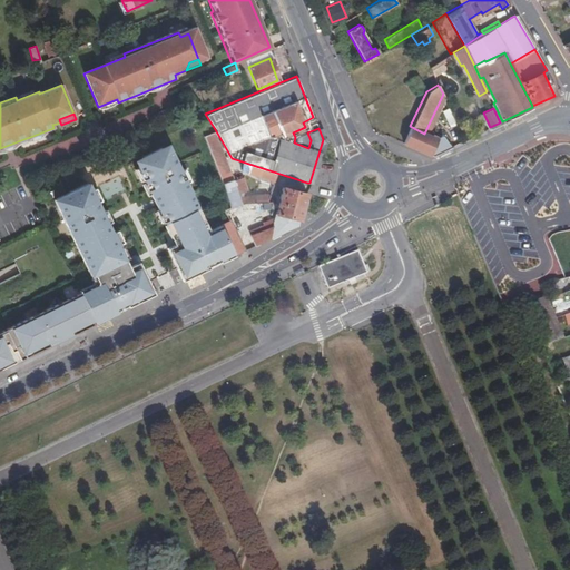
[(431,155),(450,146),(442,136),(439,135),(434,138),(424,134),(410,126),(402,143),(431,155)]
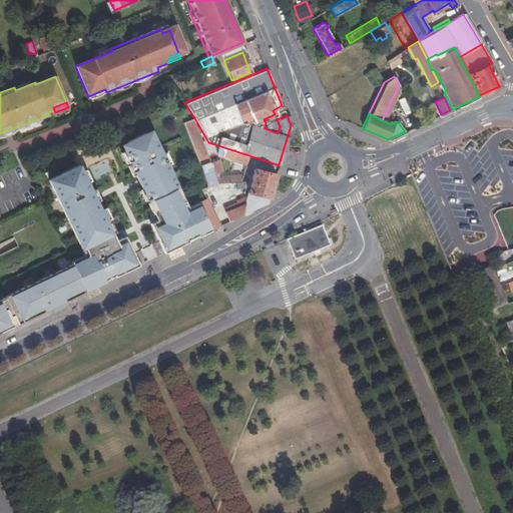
[(181,121),(206,185),(215,181),(190,117),(181,121)]
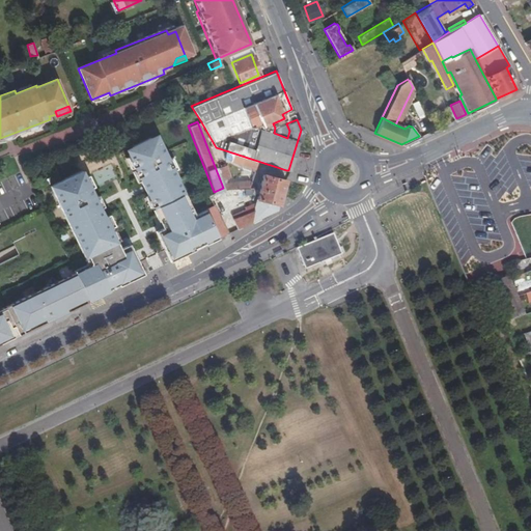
[(173,258),(217,238),(204,208),(194,214),(177,180),(177,179),(159,140),(151,143),(149,137),(131,146),(133,151),(127,155),(127,156),(133,167),(134,169),(139,180),(146,195),(147,195),(151,205),(152,207),(155,206),(155,208),(161,219),(164,226),(155,230),(169,260),(173,258)]
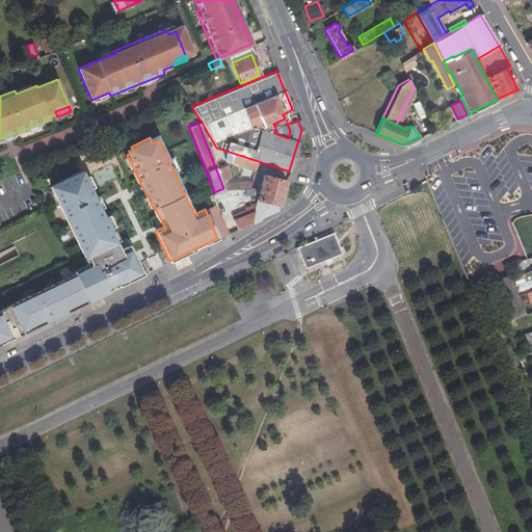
[(127,156),(124,158),(130,169),(133,167),(127,156)]
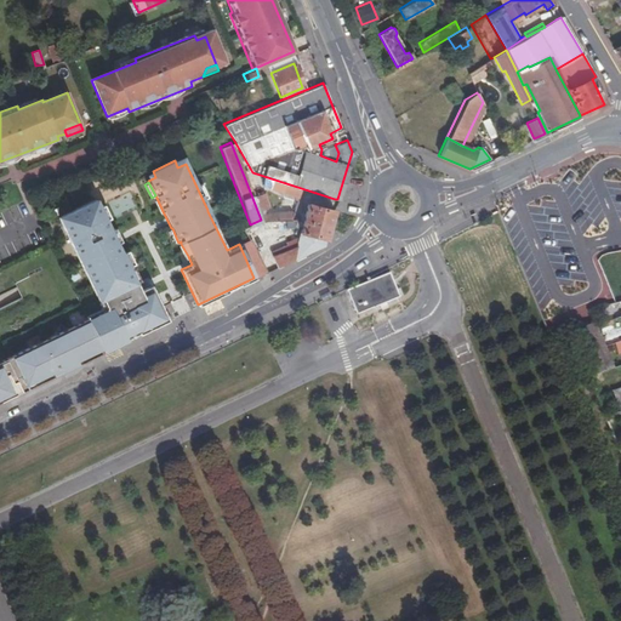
[(130,195),(109,200),(113,215),(134,210),(130,195)]
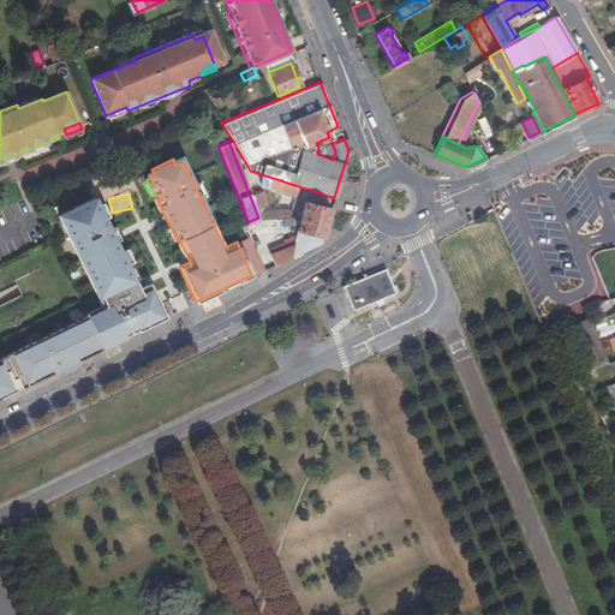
[(155,196),(151,198),(157,212),(161,209),(155,196)]
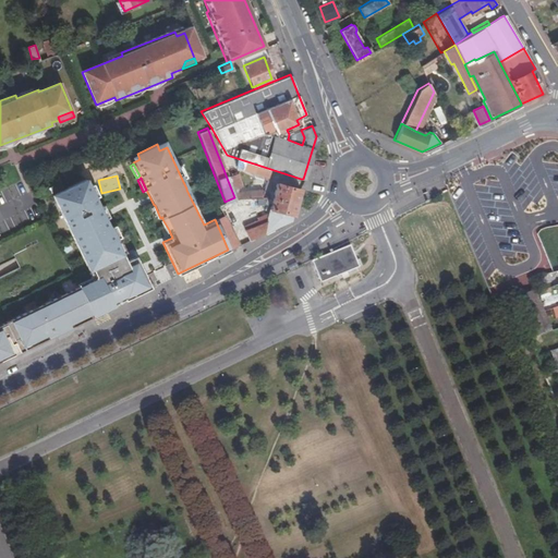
[(76,284),(92,315),(149,288),(134,256),(124,261),(121,253),(116,241),(117,240),(116,239),(110,227),(109,226),(108,227),(105,218),(94,197),(88,185),(85,179),(51,195),(74,244),(77,242),(84,256),(81,257),(91,277),(76,284)]
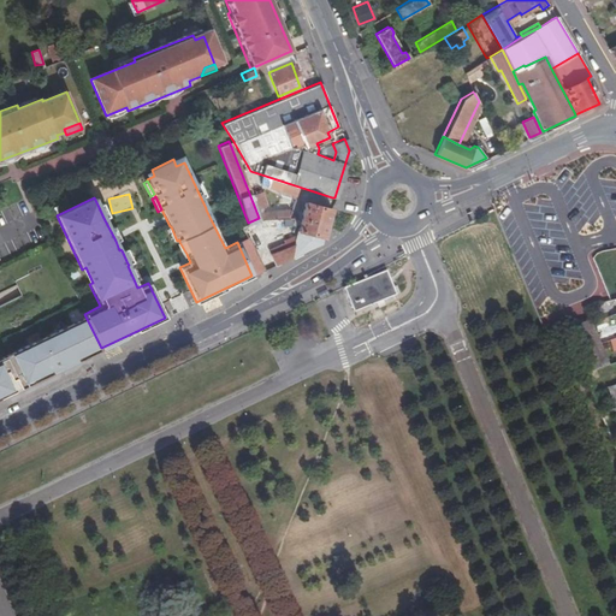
[(304,201),(295,237),(290,258),(320,243),(330,207),(304,201)]
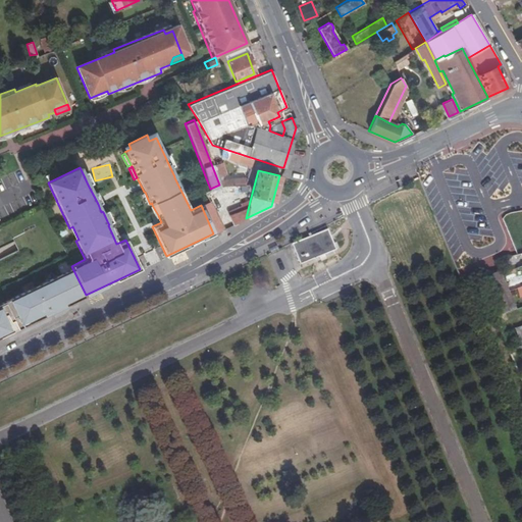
[(83,173),(88,185),(91,184),(86,172),(83,173)]
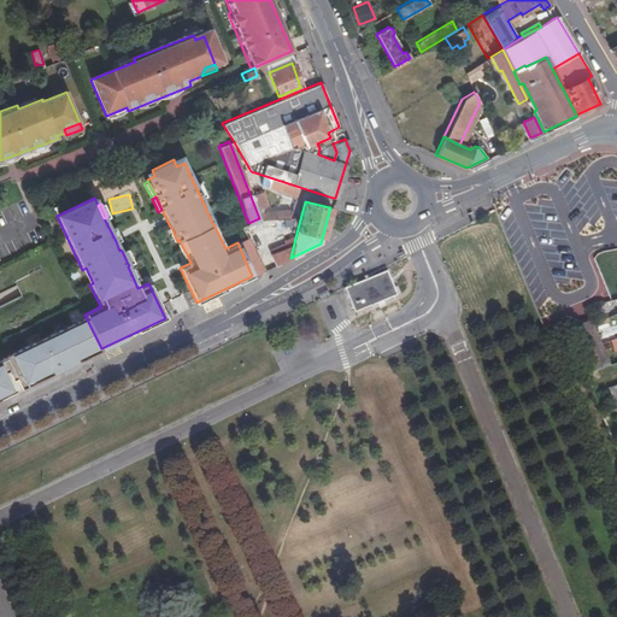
[(248,223),(241,225),(247,236),(252,235),(248,223)]
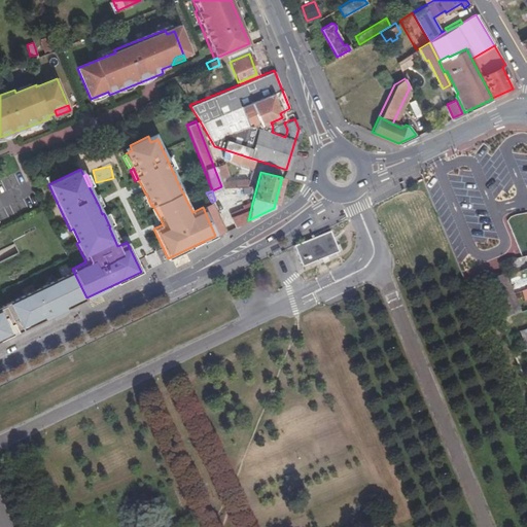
[(93,196),(99,206),(102,205),(96,194),(93,196)]
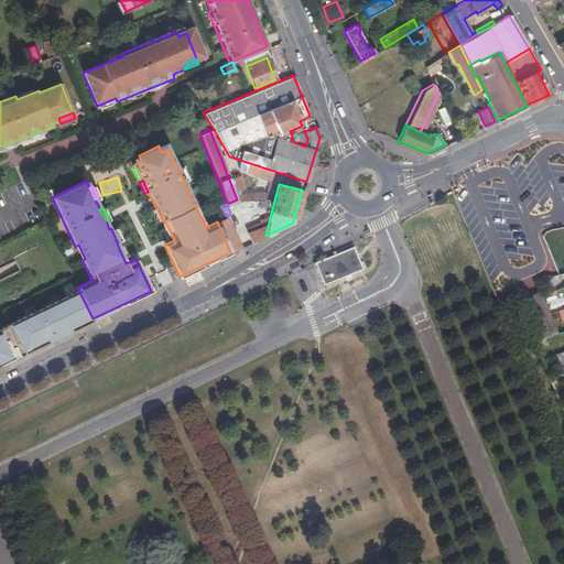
[(155,207),(152,208),(159,220),(161,218),(156,207),(155,207)]
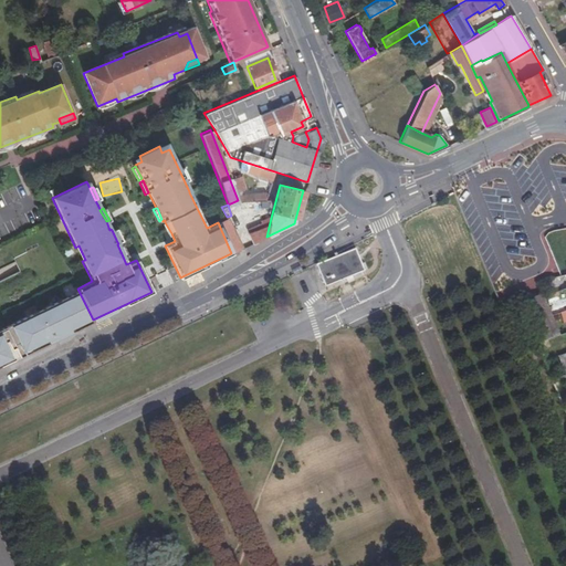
[(241,249),(227,217),(218,221),(231,253),(241,249)]
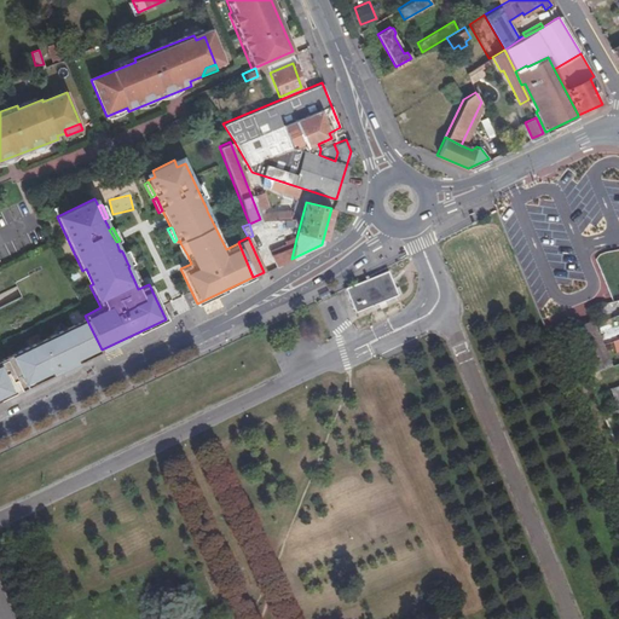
[(270,255),(276,266),(291,259),(296,238),(272,250),(270,255)]
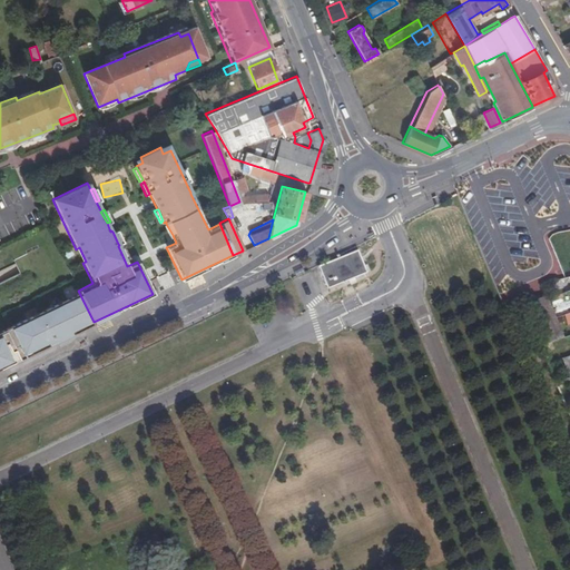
[(166,224),(163,225),(169,237),(173,235),(166,224)]
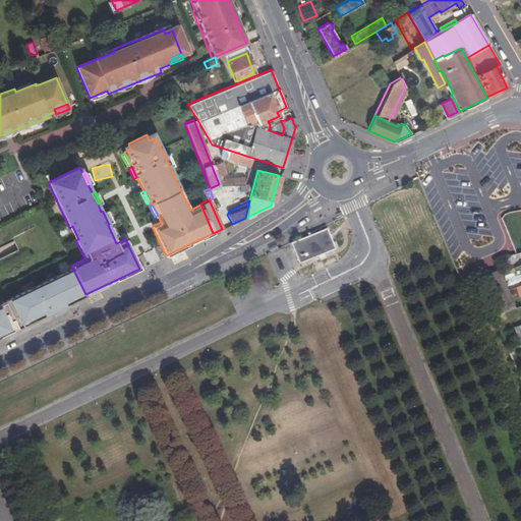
[(103,212),(108,223),(111,221),(106,210),(103,212)]
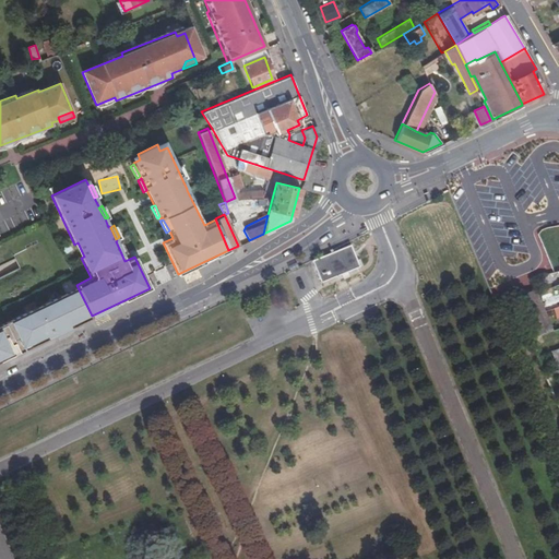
[(116,241),(121,253),(125,252),(119,240),(116,241)]
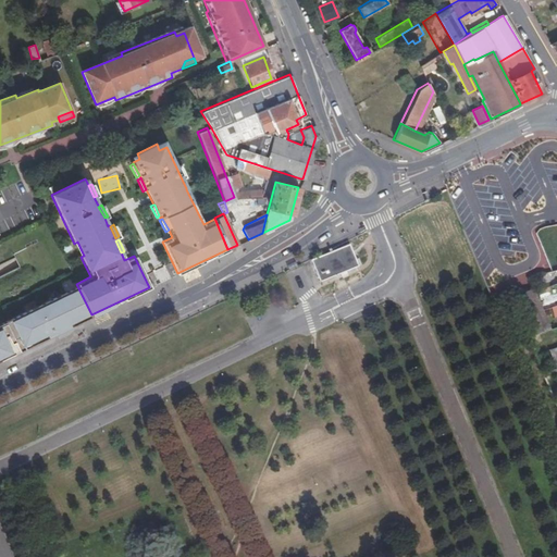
[(77,242),(74,244),(81,257),(84,256),(77,242)]
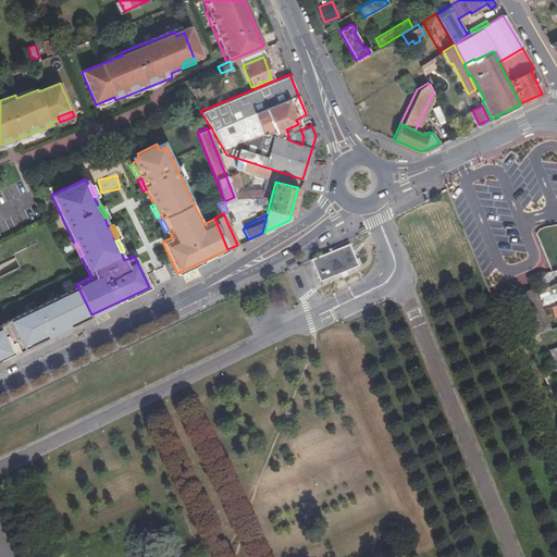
[(349,242),(311,257),(310,258),(320,281),(359,264),(355,255),(349,242)]
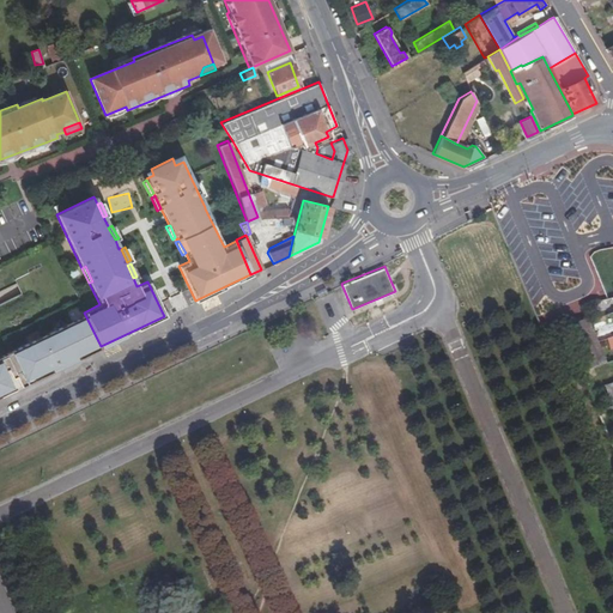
[(0,394),(99,347),(83,313),(0,353),(0,394)]
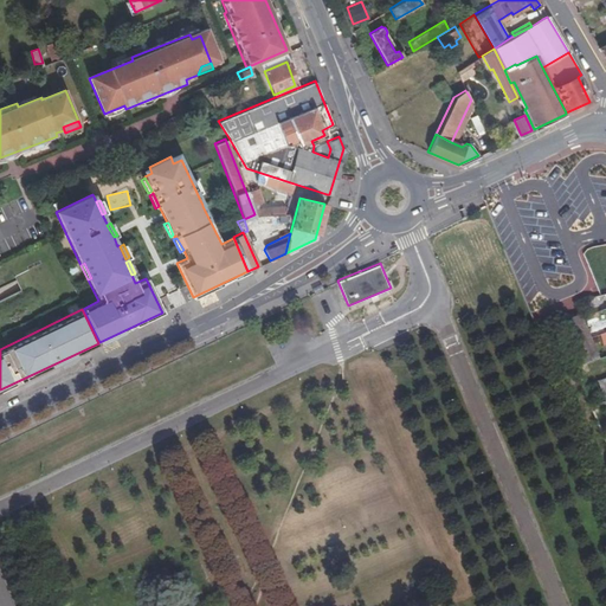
[(594,358),(577,313),(554,322),(555,323),(572,366),(573,367),(594,358)]
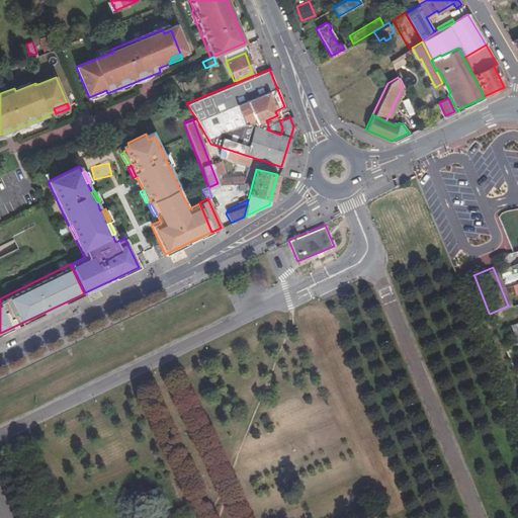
[(517,283),(504,289),(507,297),(517,293),(517,283)]
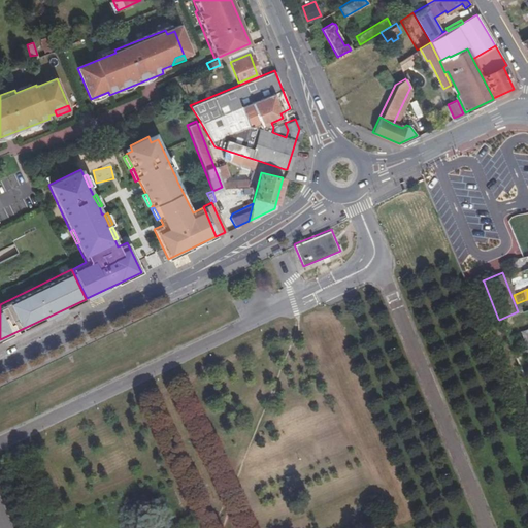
[(509,317),(499,320),(501,326),(510,324),(509,317)]
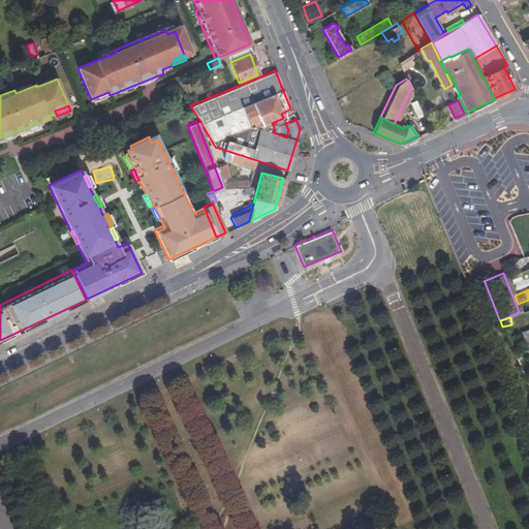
[(520,342),(516,334),(506,337),(510,346),(520,342)]
